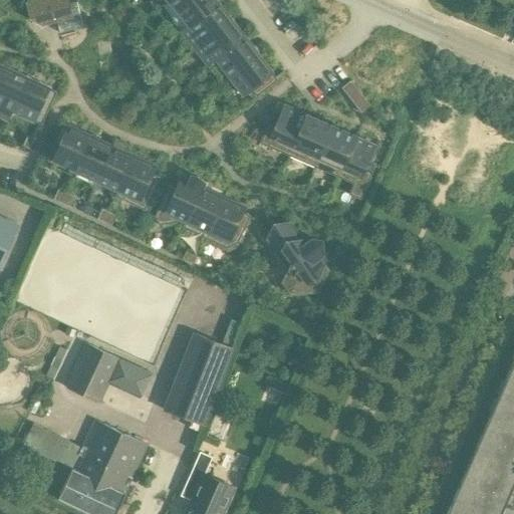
[(29,0),(27,4),(31,18),(41,24),(56,20),(64,18),(70,7),(69,4),(67,0),(29,0)]
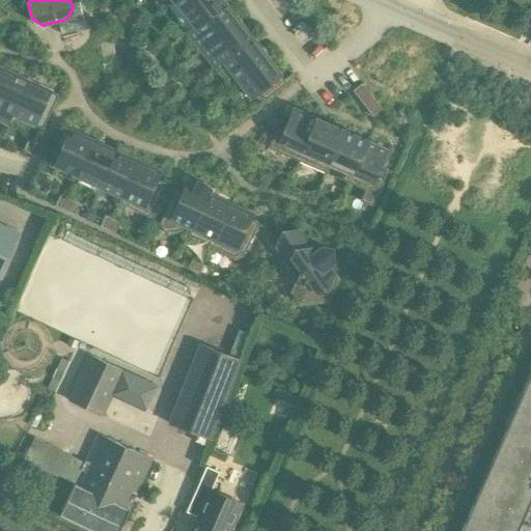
[(175,0),(195,25),(196,26),(225,3),(226,4),(231,0),(230,0),(175,0)]
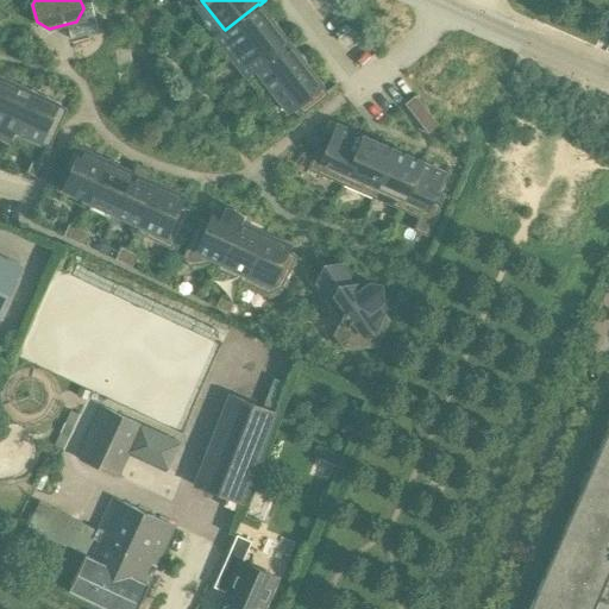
[(76,22),(67,24),(71,41),(99,32),(90,2),(82,5),(83,8),(76,22)]
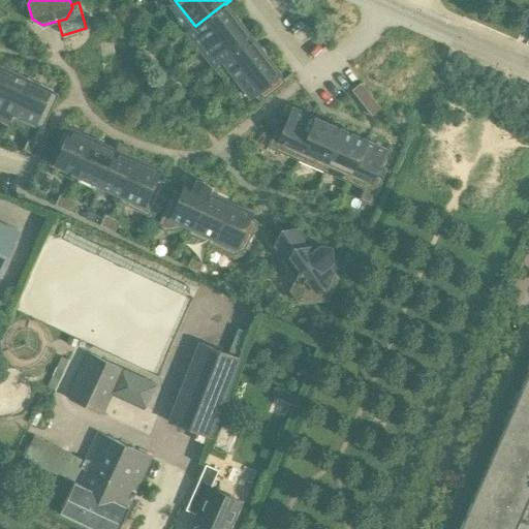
[(194,25),(187,31),(201,50),(239,21),(225,4),(224,3),(195,26),(194,25)]
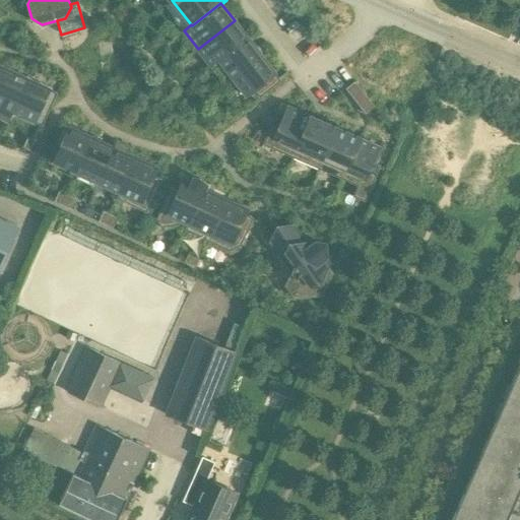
[(235,20),(198,49),(212,67),(219,61),(219,60),(248,38),(235,20)]
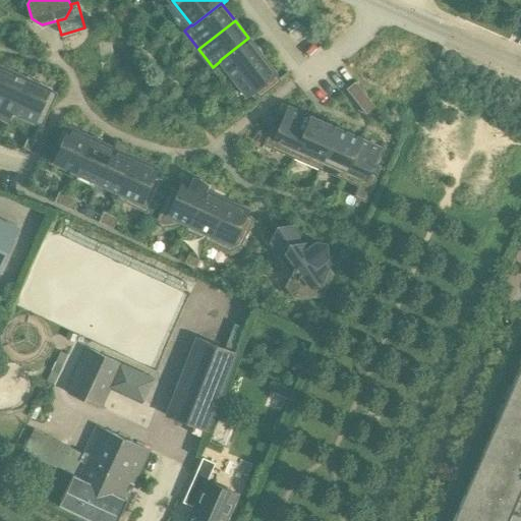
[(248,38),(220,60),(220,61),(234,79),(264,57),(248,38)]
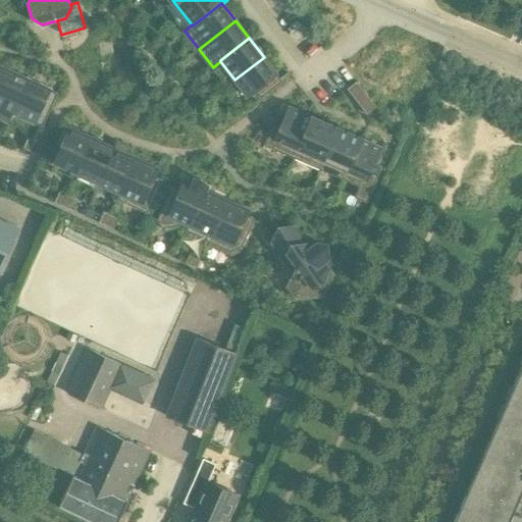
[(264,57),(235,80),(249,98),(257,92),(262,98),(282,82),(264,57)]
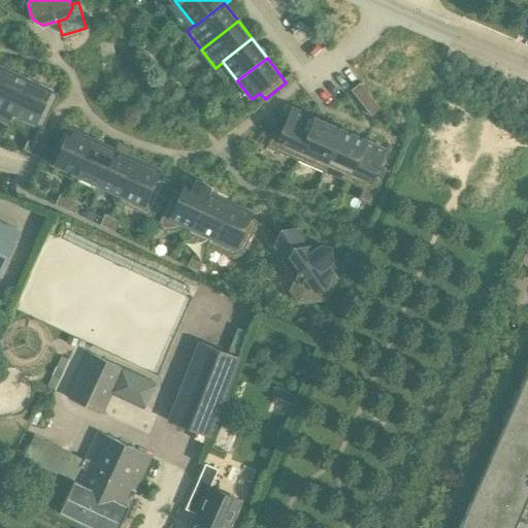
[(0,119),(9,124),(13,114),(29,80),(6,70),(0,83),(0,119)]
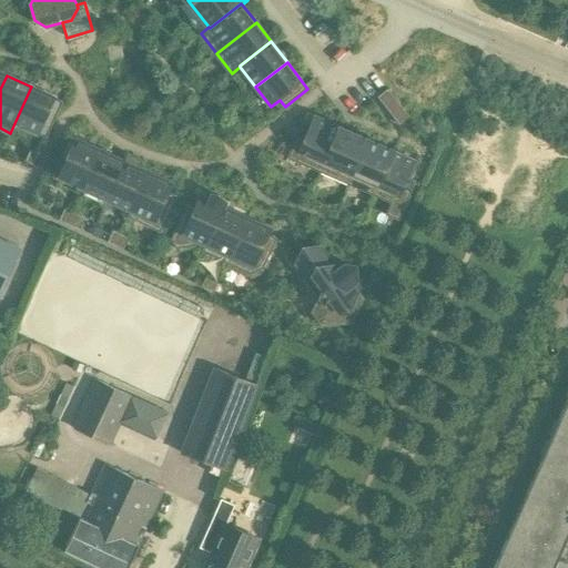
[(31,87),(14,123),(47,138),(63,102),(31,87)]
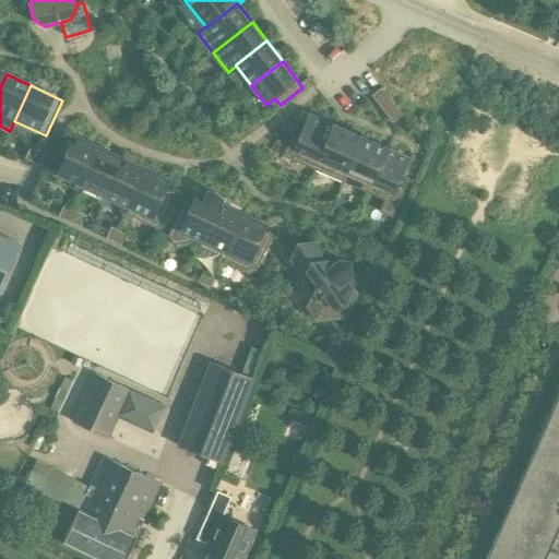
[(403,115),(382,85),(371,94),(393,122),(403,115)]
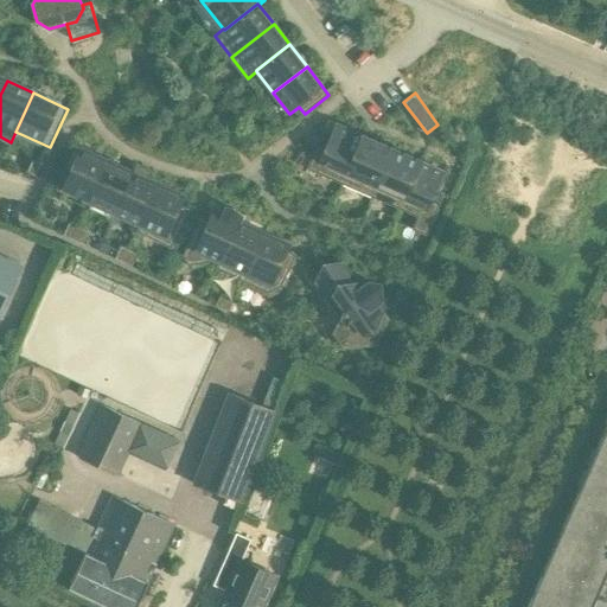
[(332,135),(324,132),(307,168),(343,184),(363,136),(337,125),(332,135)]
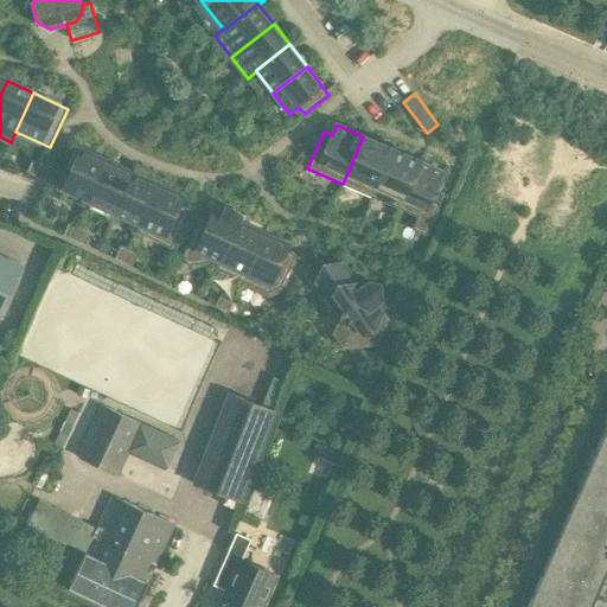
[(394,149),(363,136),(343,184),(374,198),(394,149)]
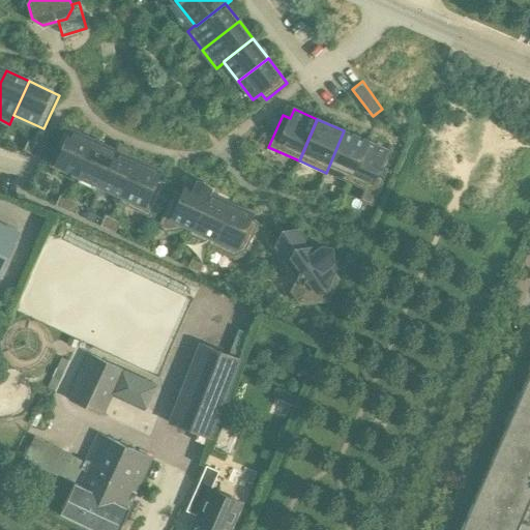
[(62,150),(55,164),(79,175),(94,141),(64,127),(55,147),(62,150)]
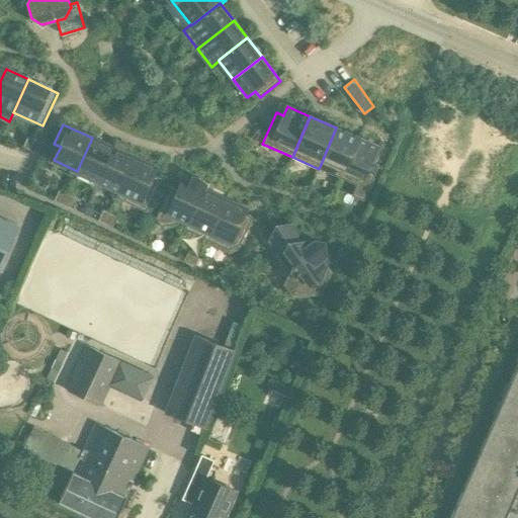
[(336,127),(319,169),(341,178),(358,138),(336,127)]
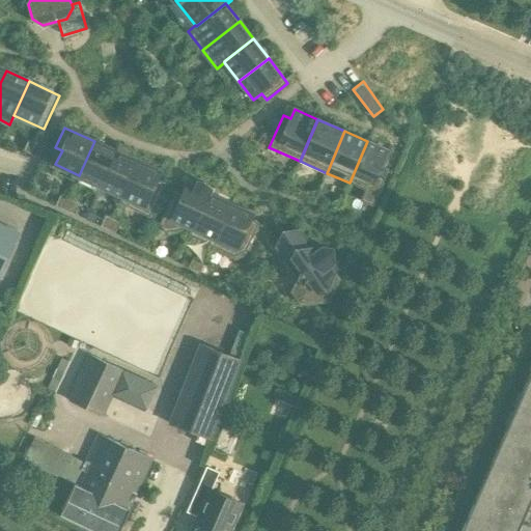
[(29,140),(24,150),(31,155),(36,143),(29,140)]
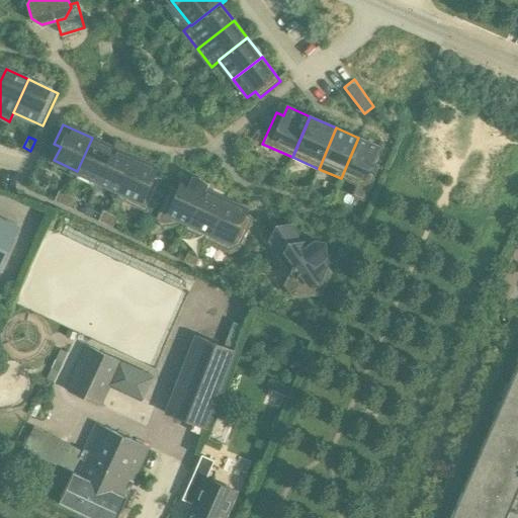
[(99,181),(114,148),(92,138),(77,171),(99,181)]
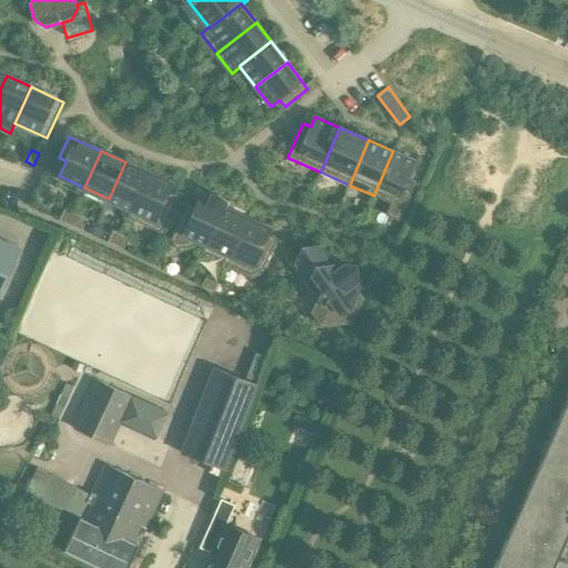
[(393,151),(374,195),(391,203),(386,215),(398,221),(411,191),(404,188),(415,161),(393,151)]
